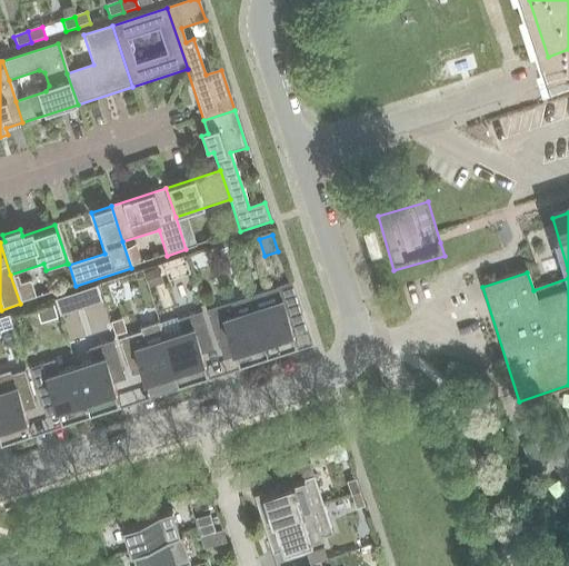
[(157,270),(143,276),(149,290),(162,286),(157,270)]
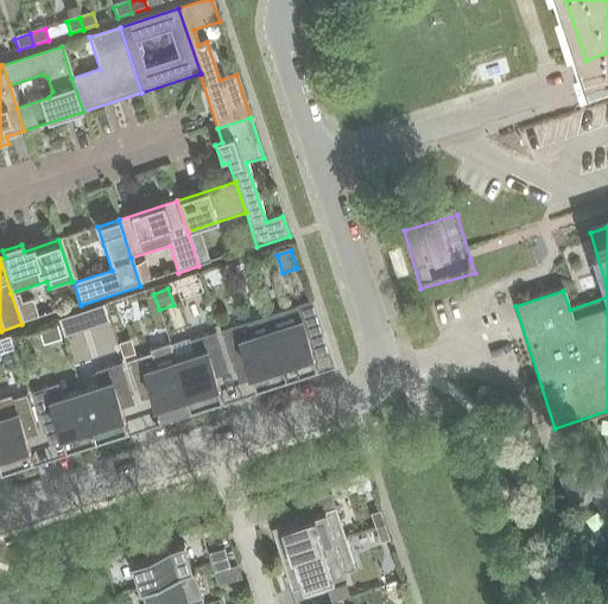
[(13,298),(21,324),(38,318),(33,302),(21,305),(18,296),(13,298)]
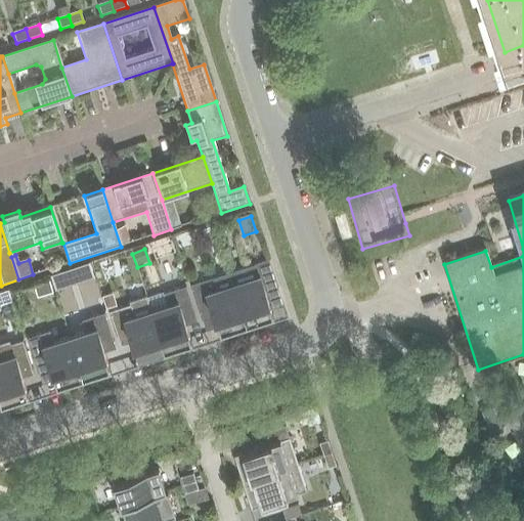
[(254,266),(229,274),(233,287),(246,327),(256,323),(258,328),(274,322),(265,295),(276,292),(291,334),(292,334),(268,262),(254,266)]
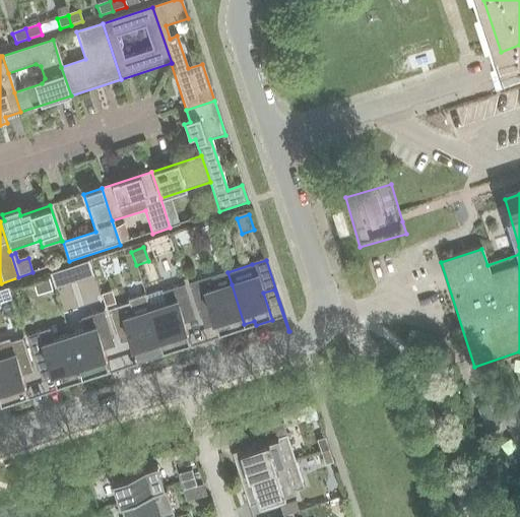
[(51,276),(56,292),(71,286),(66,272),(51,276)]
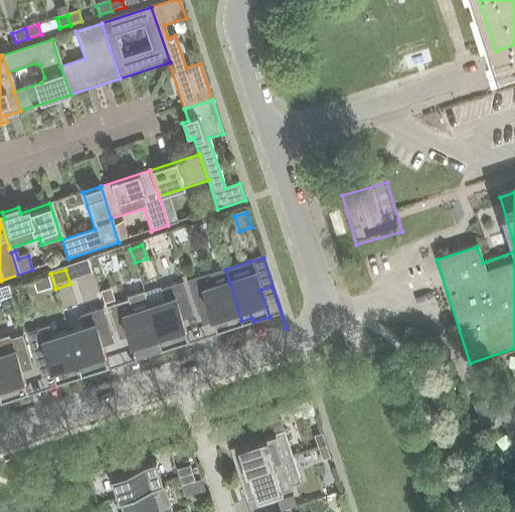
[(209,276),(187,283),(197,311),(208,307),(217,334),(233,329),(231,325),(241,321),(229,282),(225,270),(209,276)]
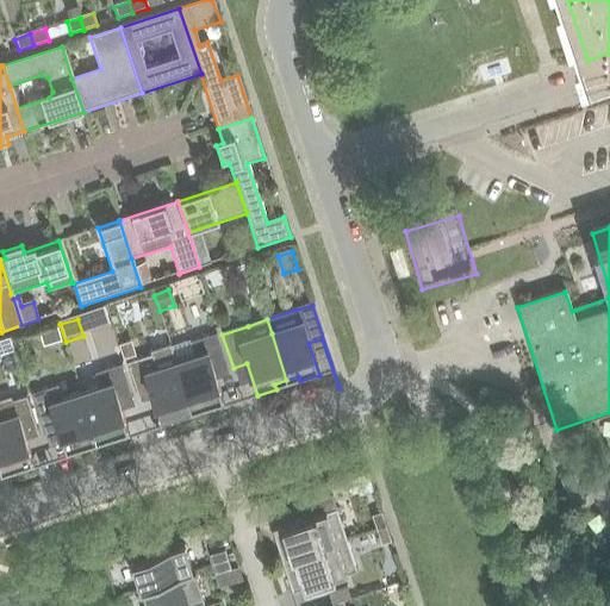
[(194,358),(176,364),(192,412),(204,407),(205,413),(224,406),(213,375),(226,370),(216,336),(191,344),(194,358)]
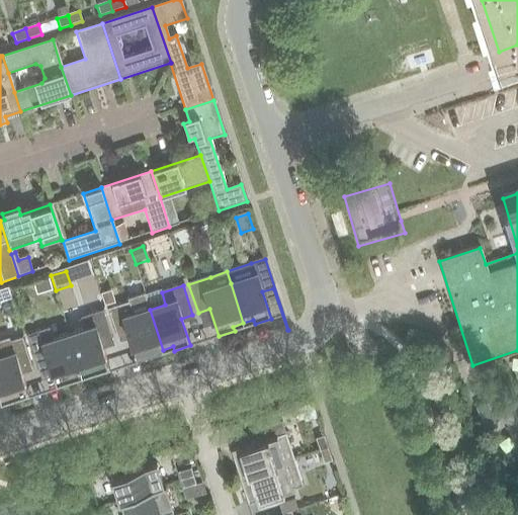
[(103,310),(114,306),(110,292),(99,296),(103,310)]
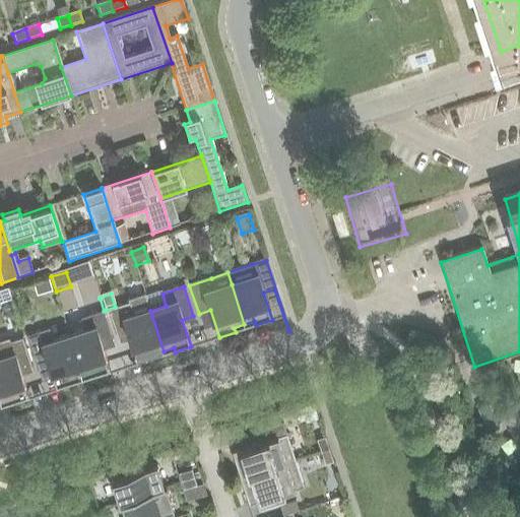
[(130,305),(108,312),(118,340),(129,336),(138,364),(154,359),(152,354),(164,351),(150,311),(145,296),(129,301),(130,305)]
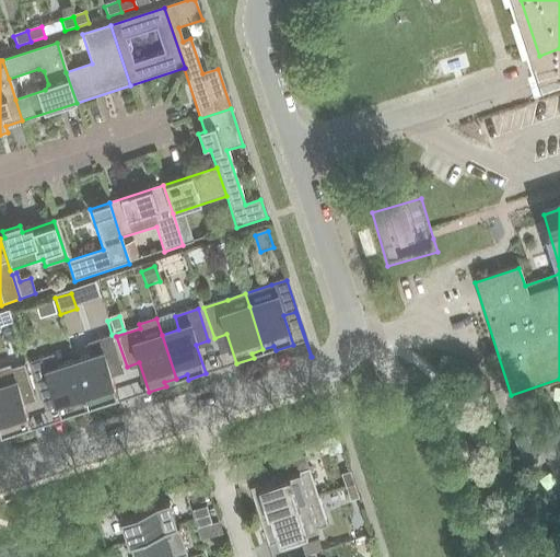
[(100,403),(101,407),(118,402),(108,373),(121,369),(111,337),(88,345),(92,358),(74,363),(89,407),(100,403)]
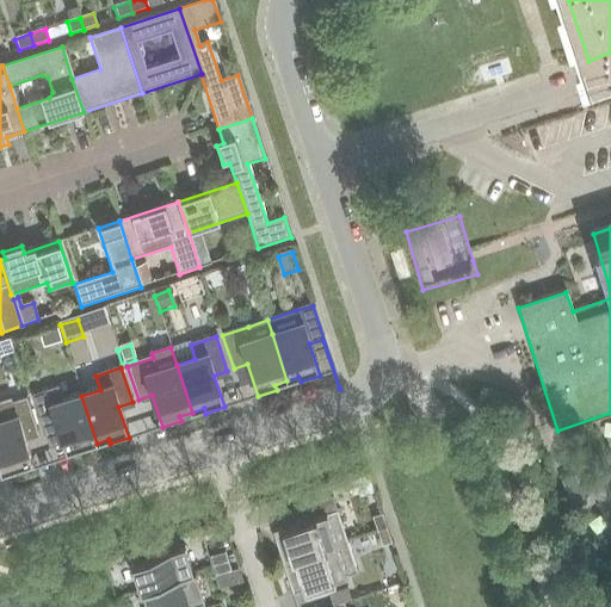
[(56,426),(67,458),(86,452),(85,447),(97,444),(81,396),(62,402),(57,389),(32,397),(43,431),(56,426)]
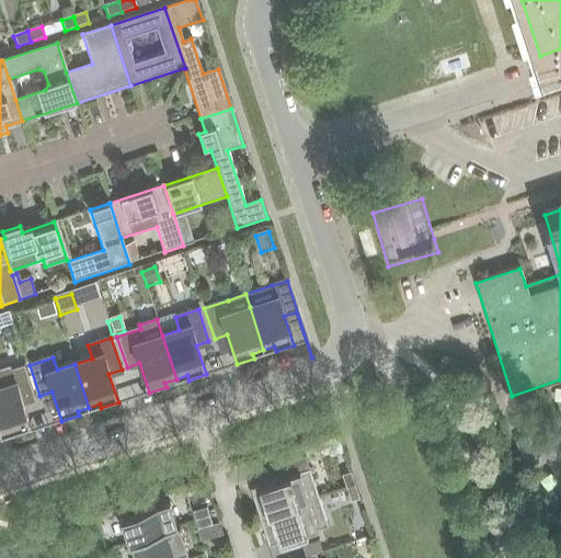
[(24,366),(11,371),(10,368),(0,371),(0,435),(0,436),(12,432),(13,437),(31,431),(21,402),(34,398),(24,366)]
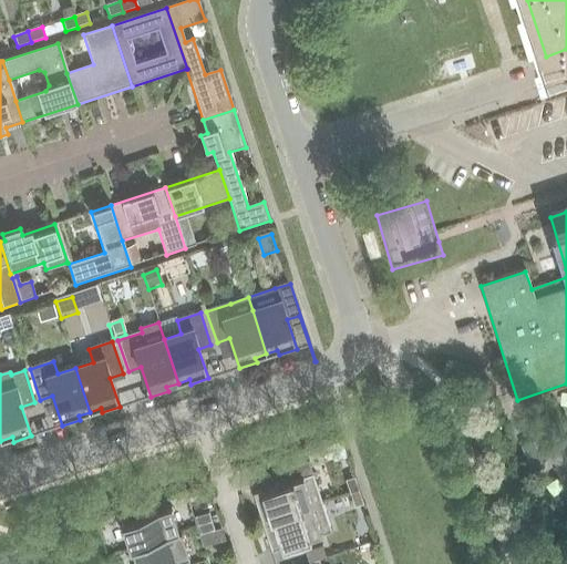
[(322,504),(312,475),(253,495),(261,524),(322,504)]
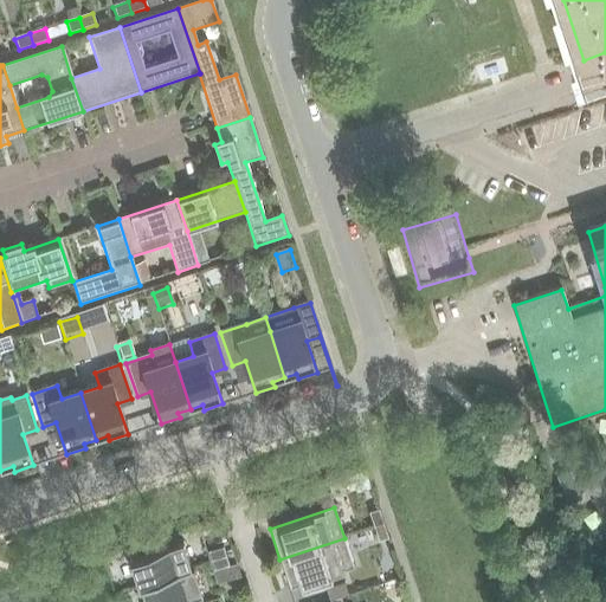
[(379,511),(368,515),(373,529),(384,525),(379,511)]
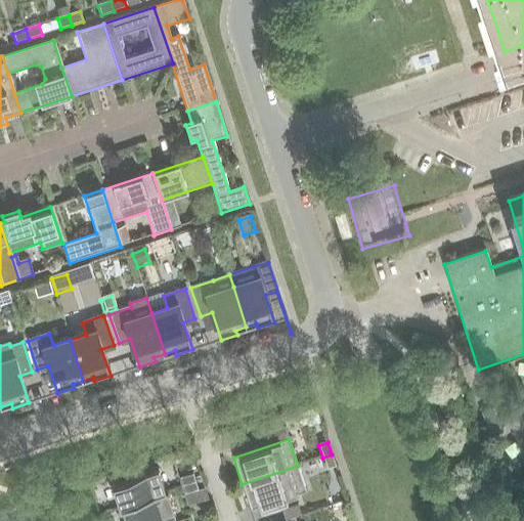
[(336,468),(332,454),(322,458),(328,471),(336,468)]
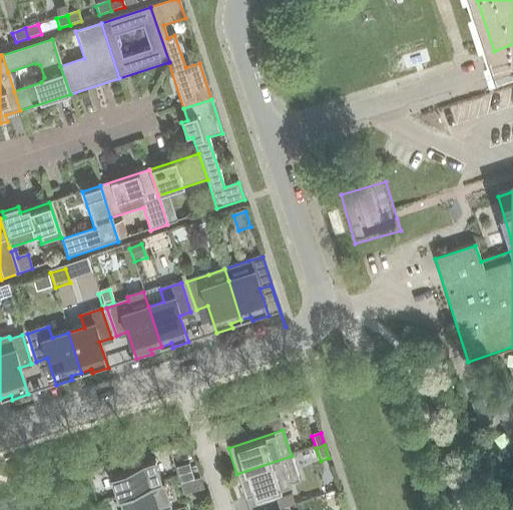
[(300,482),(292,456),(236,474),(245,500),(300,482)]
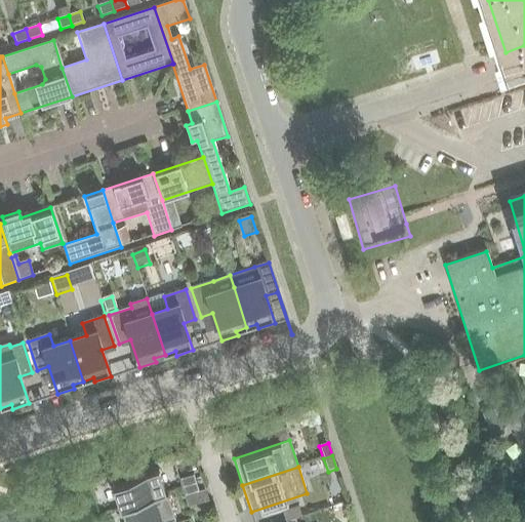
[(158,471),(113,486),(121,509),(167,493),(167,492),(165,493),(158,471)]
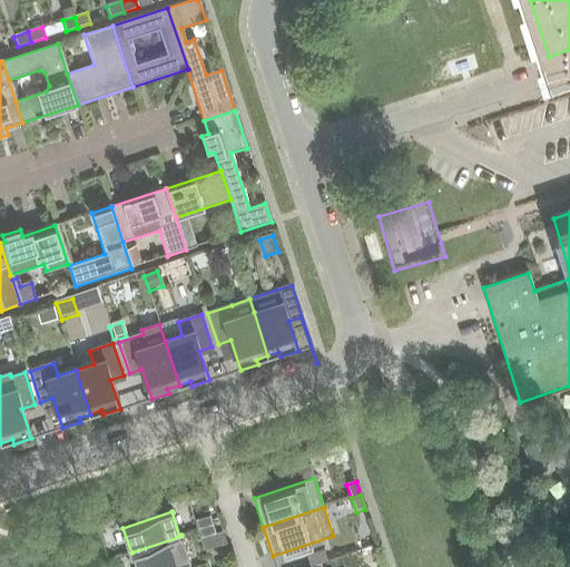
[(209,517),(195,521),(198,530),(213,526),(209,517)]
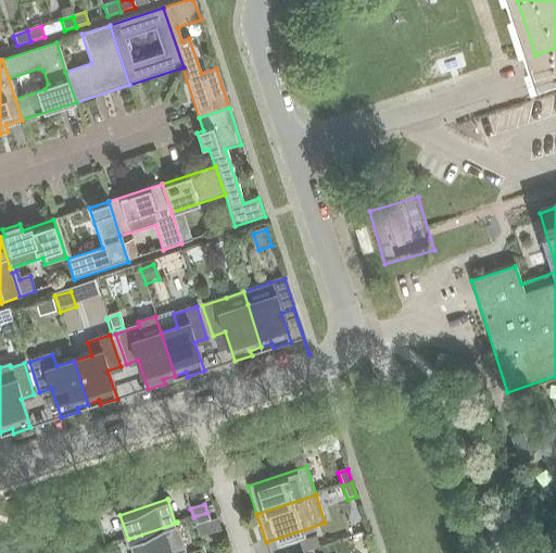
[(210,522),(207,513),(193,517),(196,526),(210,522)]
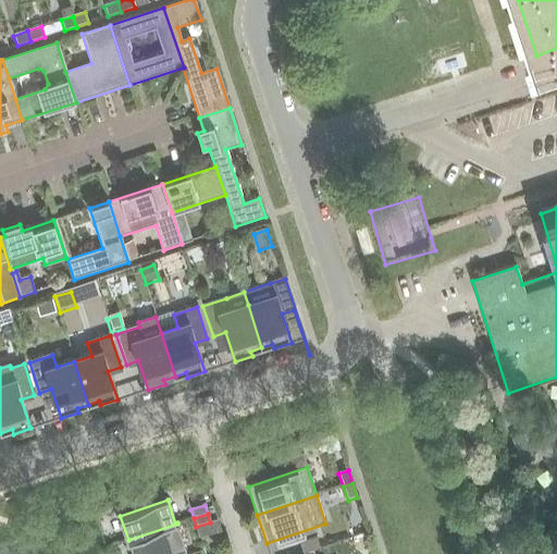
[(170,553),(186,549),(177,524),(128,540),(128,541),(131,540),(134,553),(170,553)]
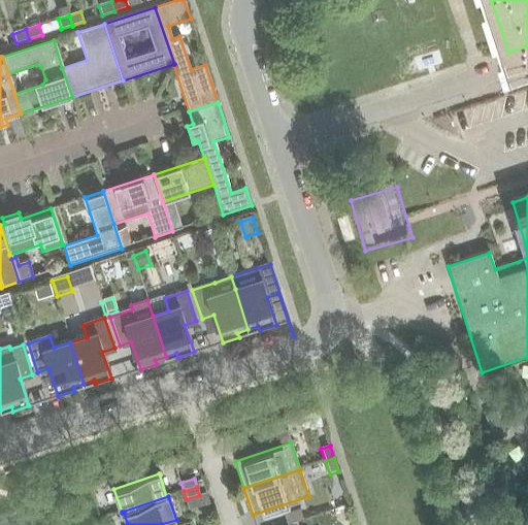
[(302,520),(299,510),(284,515),(288,524),(291,524),(302,520)]
